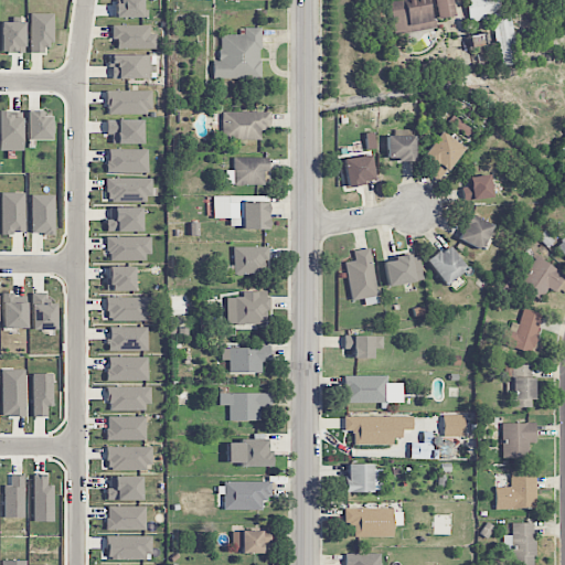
[(115,0),(115,18),(145,18),(145,0),(115,0)]
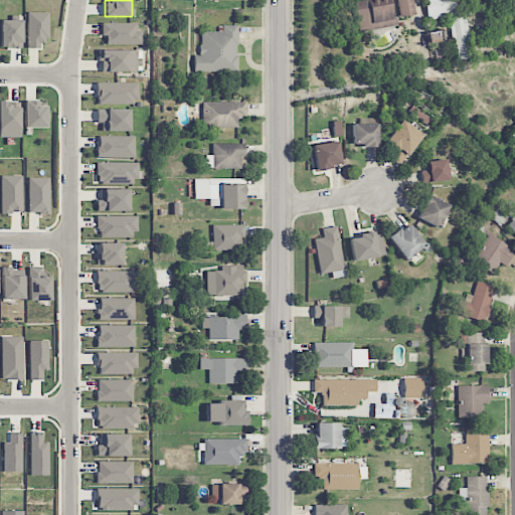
[(389,0),(365,0),(353,2),(358,32),(393,26),(389,0)]
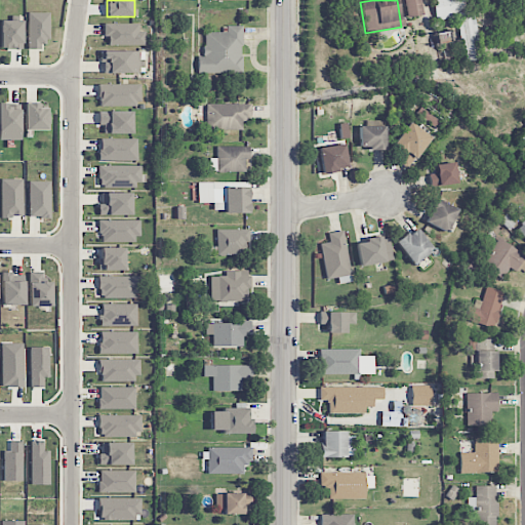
[(423,14),(420,0),(404,0),(407,17),(423,14)]
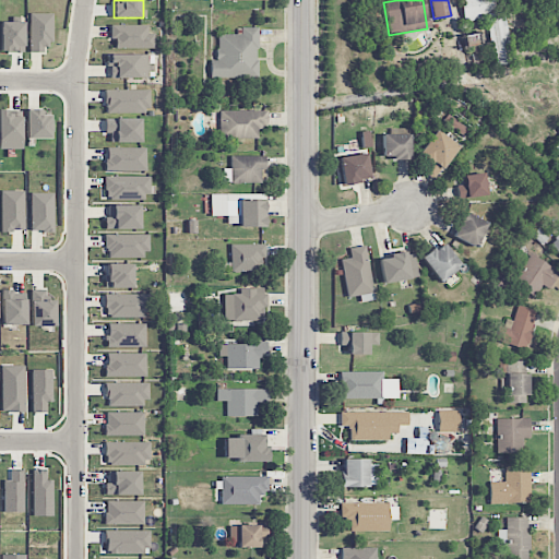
[(460,0),(464,22),(496,16),(492,0),(460,0)]
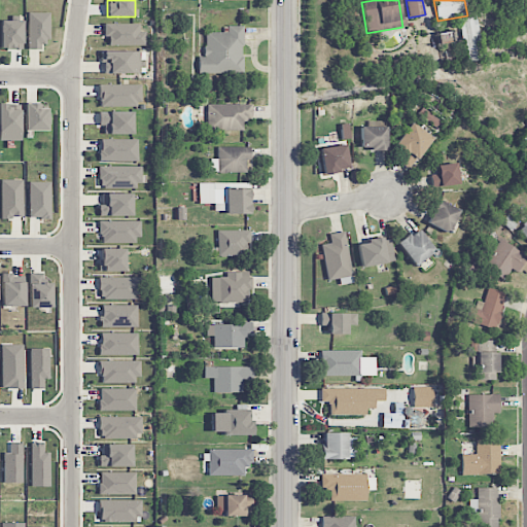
[(49,12),(28,13),(29,49),(42,49),(42,42),(50,41),(49,12)]
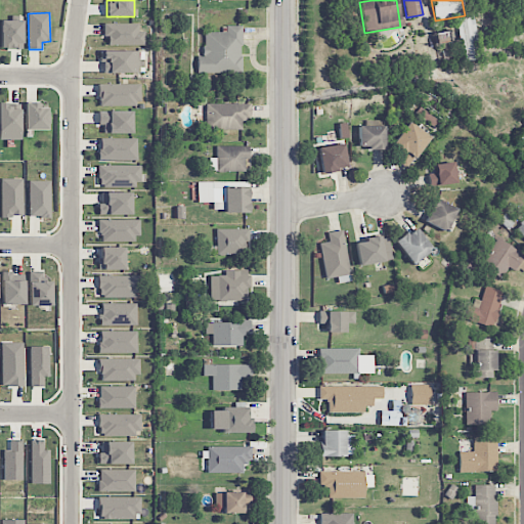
[(464,60),(479,59),(475,15),(459,16),(464,60)]
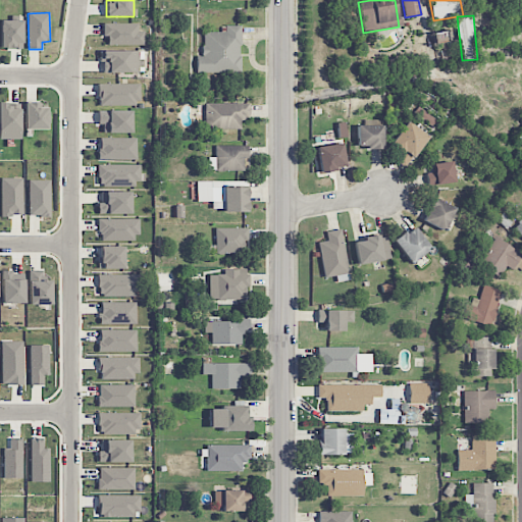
[(22,20),(0,20),(0,48),(22,48),(22,20)]
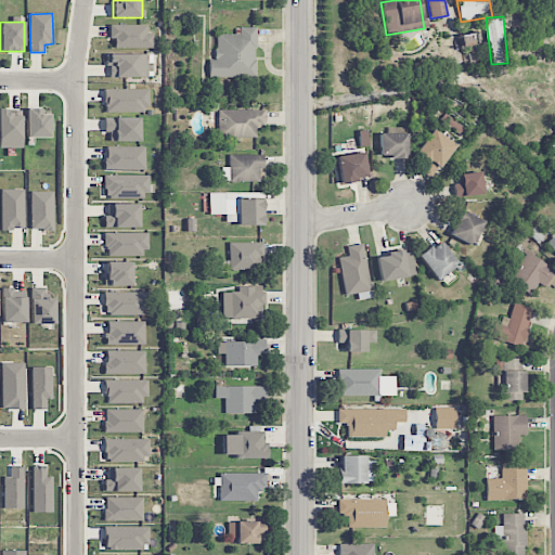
[(147,25),(110,25),(110,39),(115,39),(114,48),(154,48),(154,34),(147,34),(147,25)]
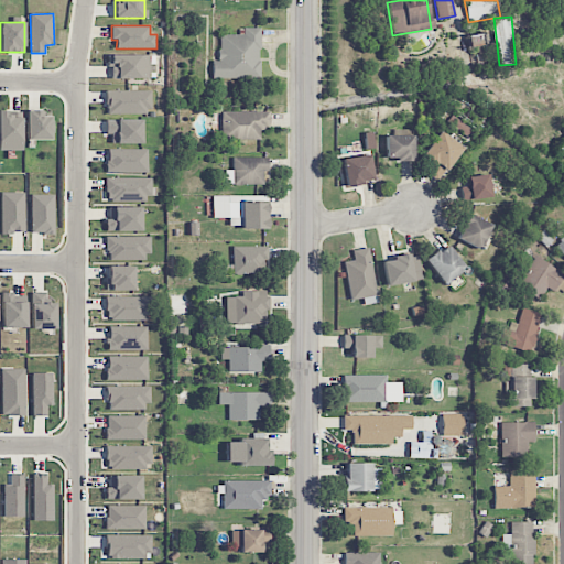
[(261,28),(243,28),(243,34),(219,34),(219,61),(212,61),(212,78),(260,79),(261,28)]
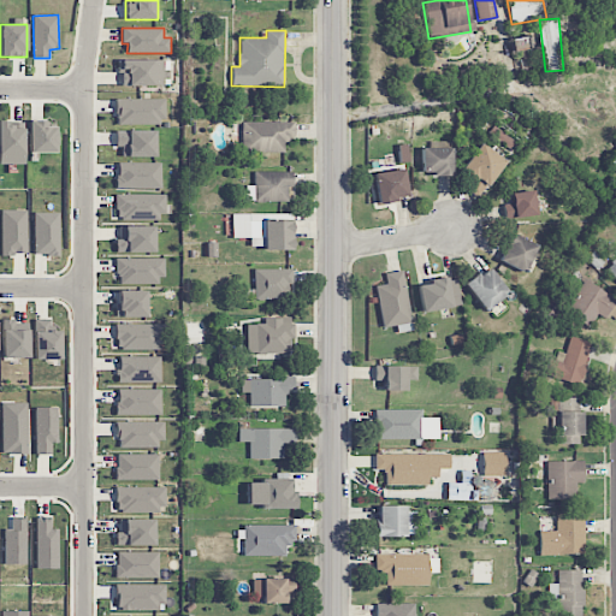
[(120,86),(170,87),(170,60),(122,60),(120,86)]
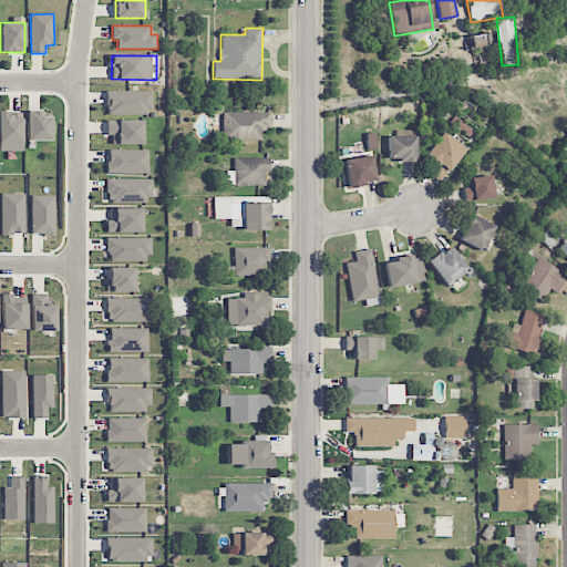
[(107,92),(107,114),(153,113),(152,91),(107,92)]
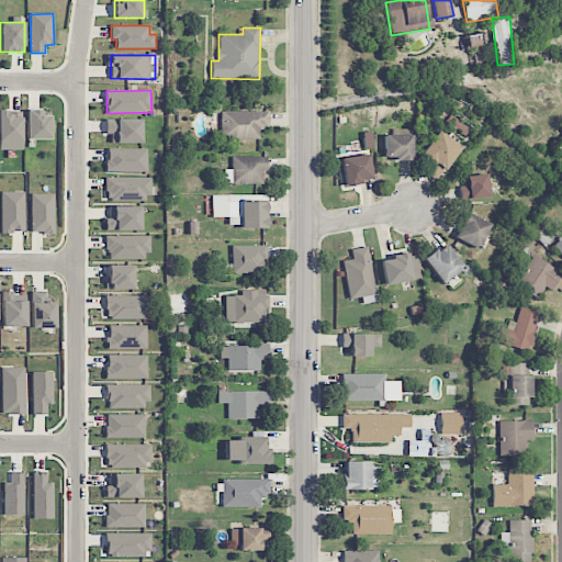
[(0,149),(22,149),(21,117),(11,117),(10,111),(0,110),(0,149)]
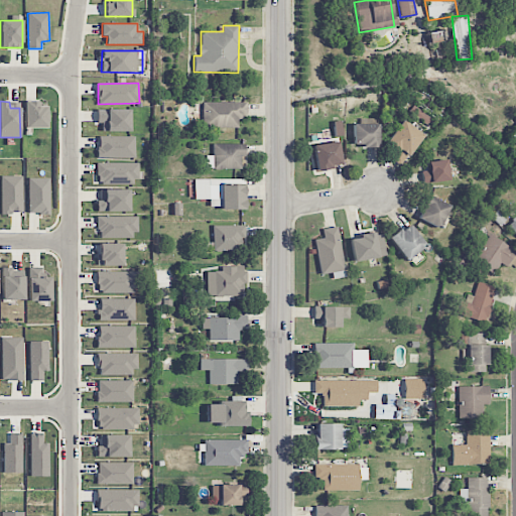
[(25,128),(46,128),(46,106),(38,106),(38,101),(24,102),(25,128)]
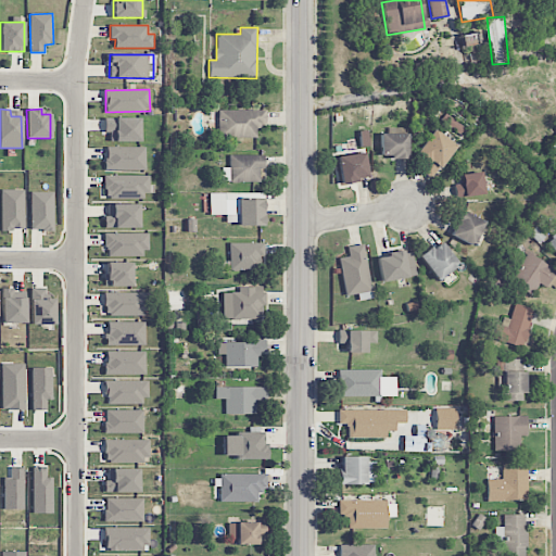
[(265,110),(218,111),(219,138),(258,137),(258,123),(266,123),(265,110)]
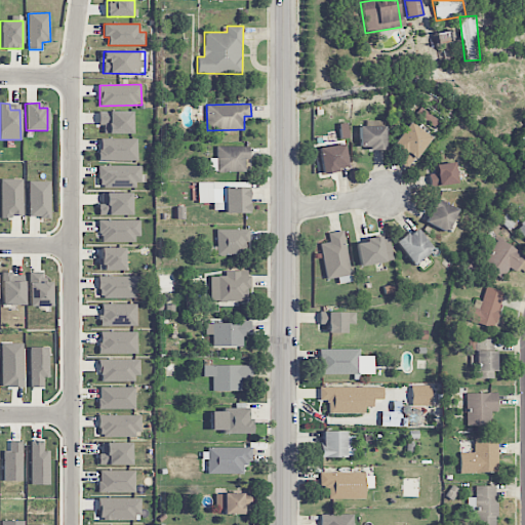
[(132,111),(98,112),(98,125),(104,125),(104,134),(132,134),(132,111)]
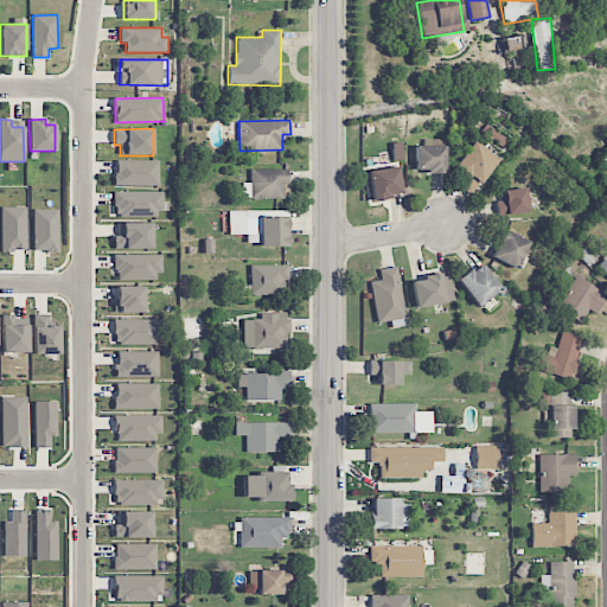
[(459,185),(472,195),(498,159),(474,141),(455,168),(465,177),(459,185)]
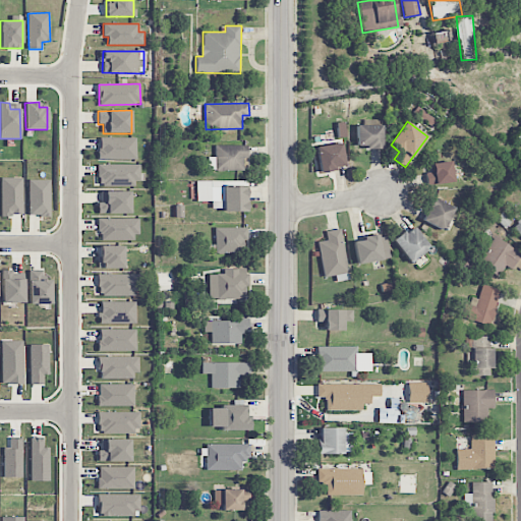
[(357,149),(383,148),(383,124),(357,125),(357,149)]
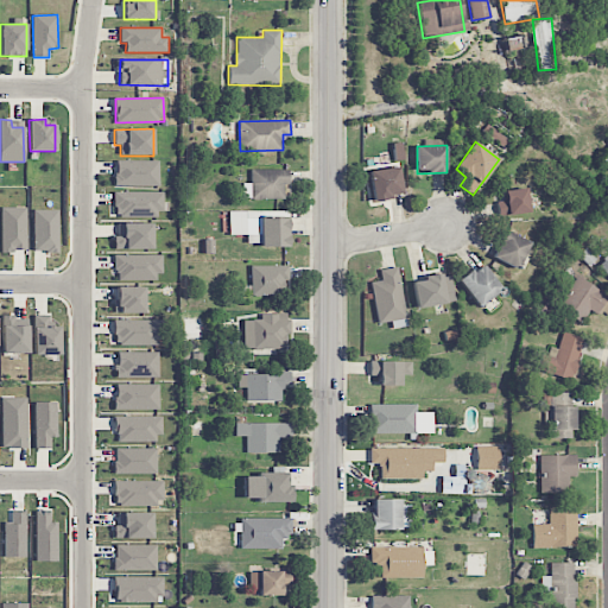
[(159,162),(115,160),(115,187),(159,187),(159,162)]
